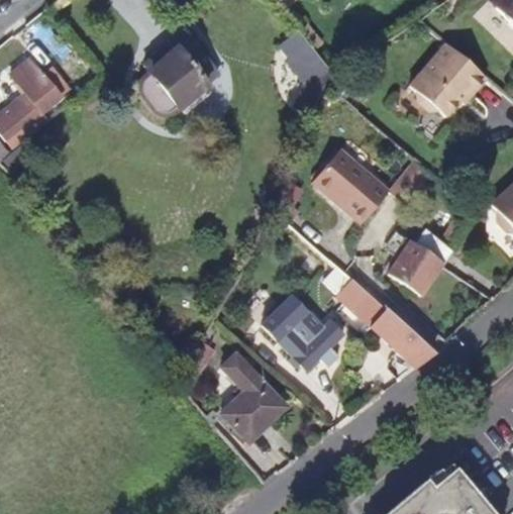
[(504,0),(498,6),(512,20),(512,0),(504,0)]
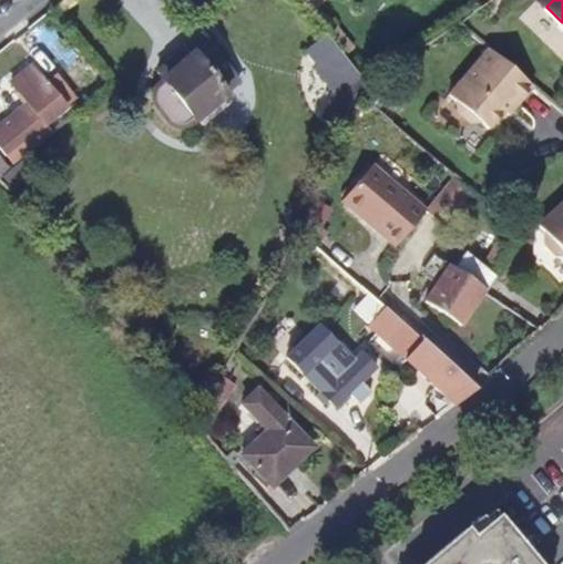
[(223,84),(237,73),(208,36),(193,48),(202,59),(171,82),(165,86),(163,90),(160,95),(160,99),(159,101),(160,104),(172,120),(173,122),(175,123),(177,125),(181,126),(185,126),(190,125),(193,124),(198,120),(200,121),(201,120),(231,96),(232,95),(223,84)]
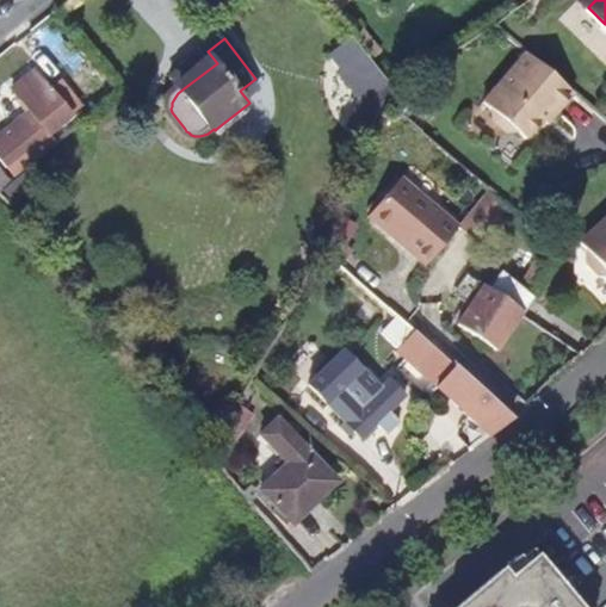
[(561,111),(580,91),(531,50),(487,100),(495,109),(496,119),(509,131),(520,130),(529,137),(545,118),(556,106),(561,111)]
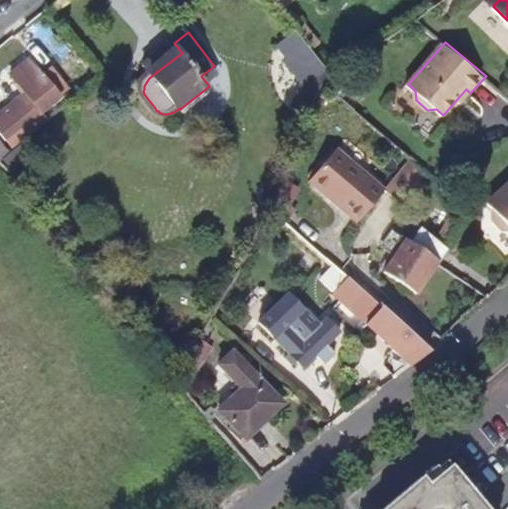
[(145,64),(154,74),(182,53),(174,43),(145,64)]
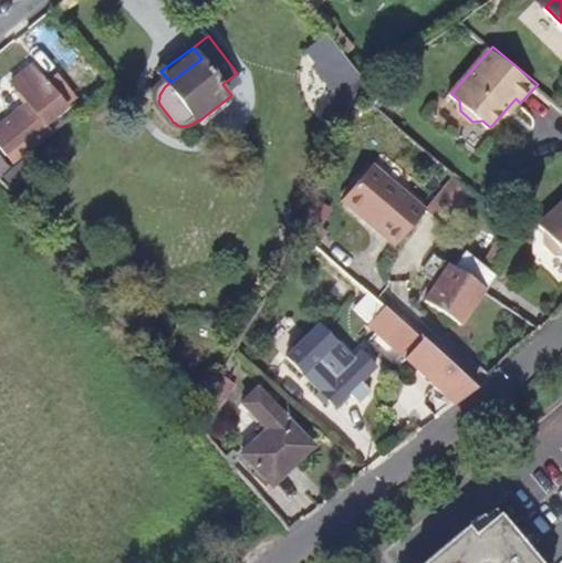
[(365,79),(340,48),(326,59),(352,89),(365,79)]
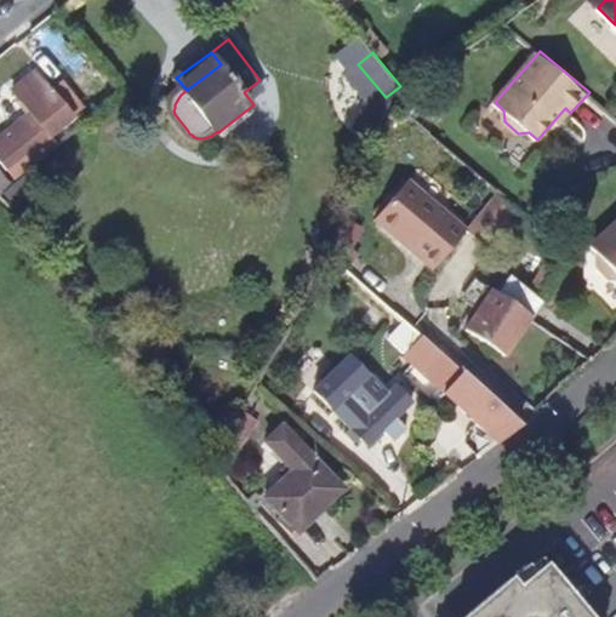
[(57,146),(50,138),(77,116),(66,103),(78,93),(66,78),(52,87),(38,69),(16,86),(34,110),(0,137),(0,149),(13,167),(18,164),(26,172),(34,165),(57,146)]
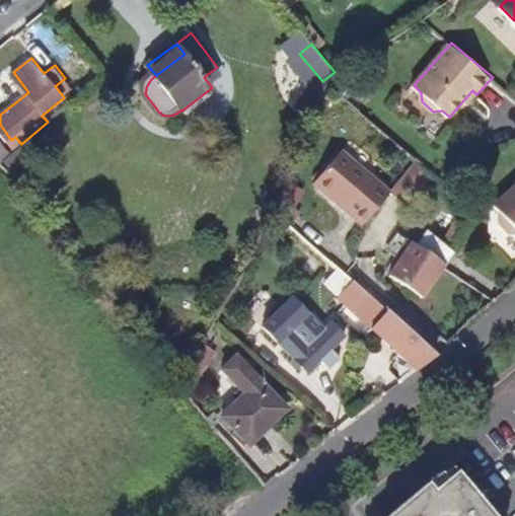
[(217,67),(204,77),(212,87),(226,77),(217,67)]
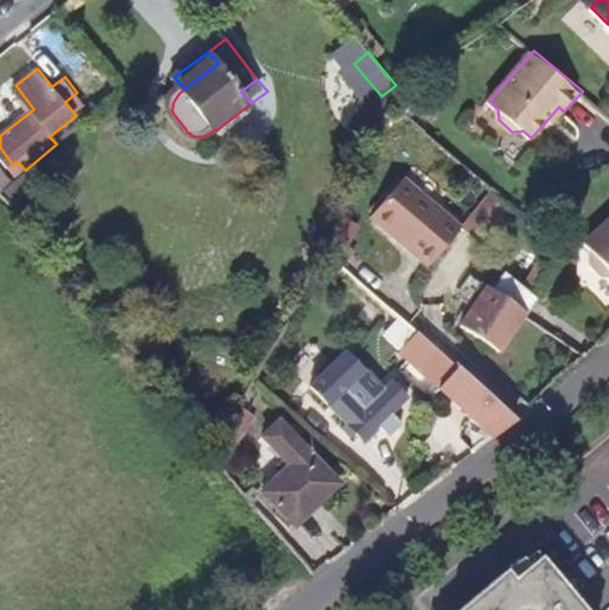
[(249,104),(217,130),(222,136),(222,137),(223,137),(224,137),(254,113),(255,112),(254,112),(249,104)]
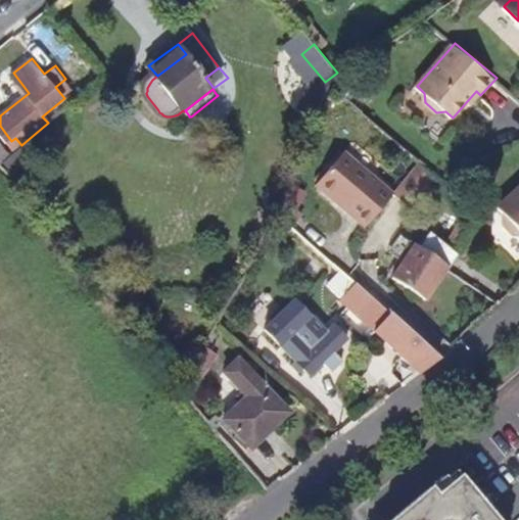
[(471,105),(480,95),(476,91),(467,101),(471,105)]
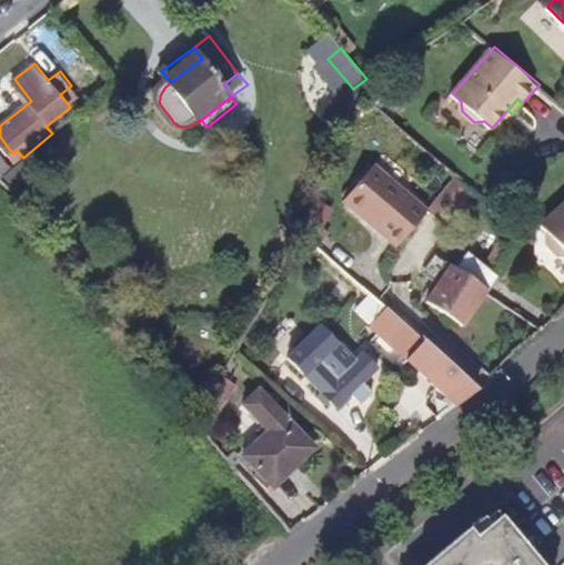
[(0,177),(4,173),(13,167),(0,150),(0,177)]
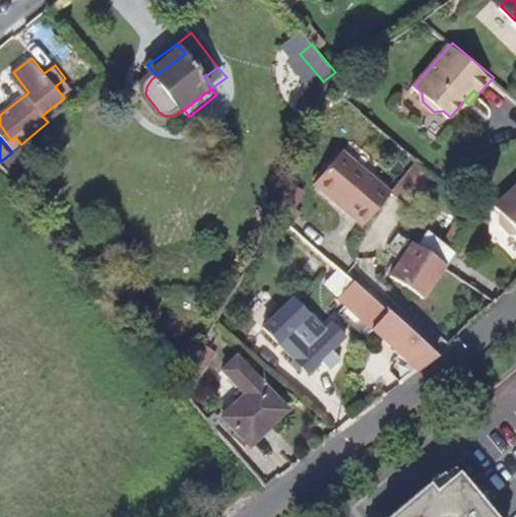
[(15,172),(40,150),(28,138),(21,144),(12,152),(4,158),(15,172)]
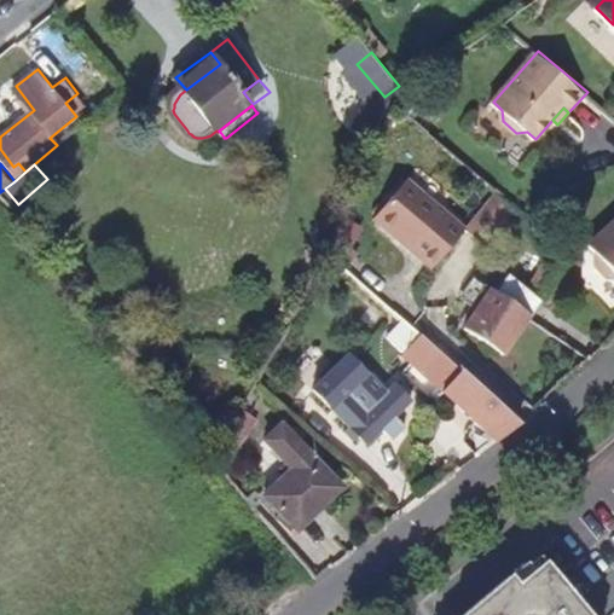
[(436,265),(468,227),(410,178),(377,216),(434,265),(436,265)]
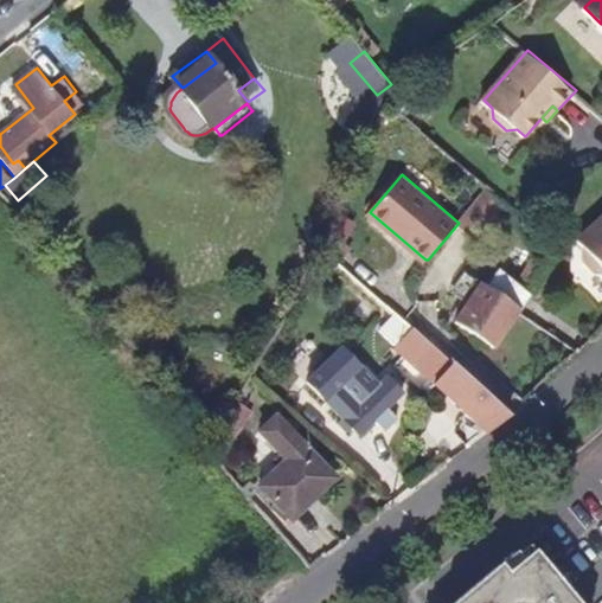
[(478,239),(510,201),(491,186),(459,223),(478,239)]
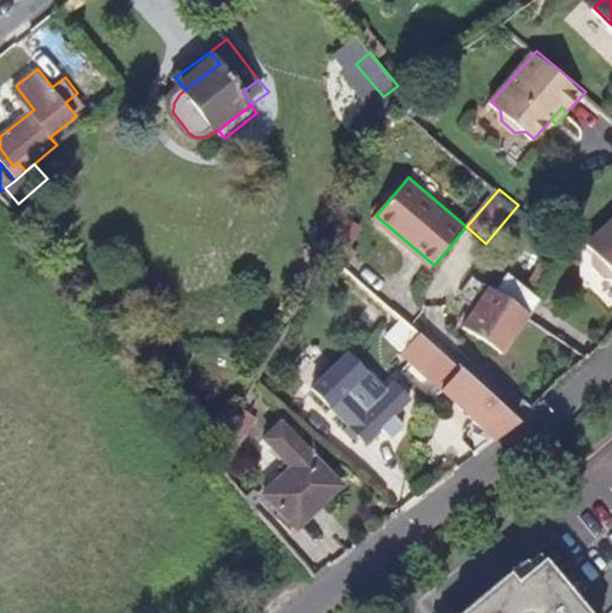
[(352,246),(364,224),(343,212),(339,224),(331,237),(328,248),(346,264),(360,249),(352,246)]
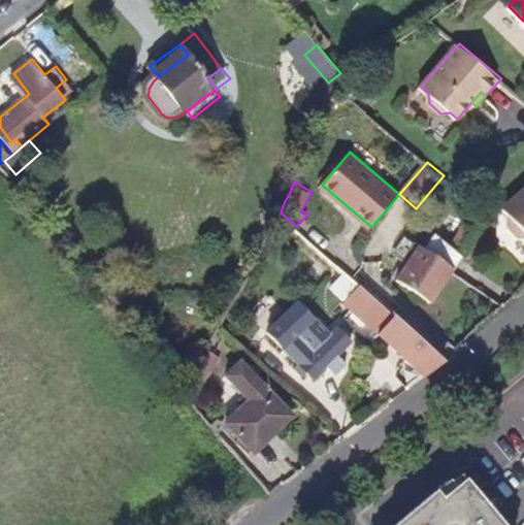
[(523,186),(502,206),(509,214),(510,224),(520,234),(523,235),(523,186)]
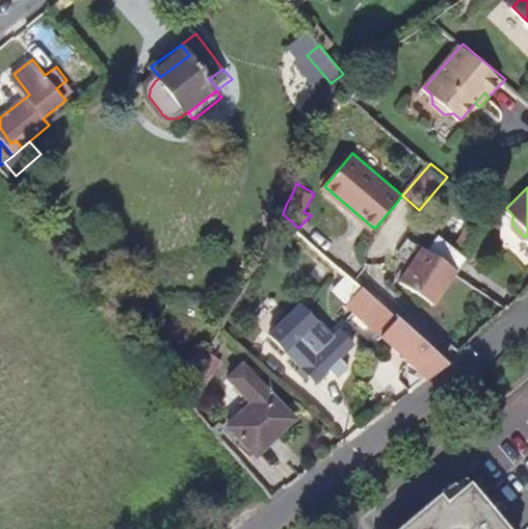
[(430,249),(459,268),(467,257),(455,248),(439,236),(430,249)]
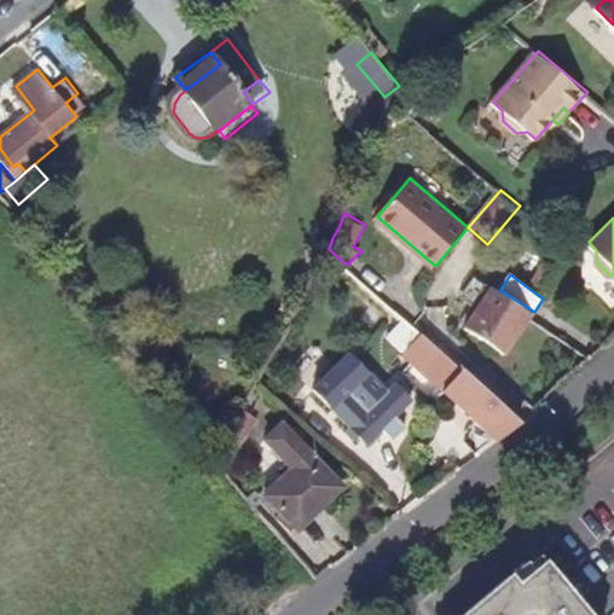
[(470,323),(494,286),(490,282),(464,319),(470,323)]
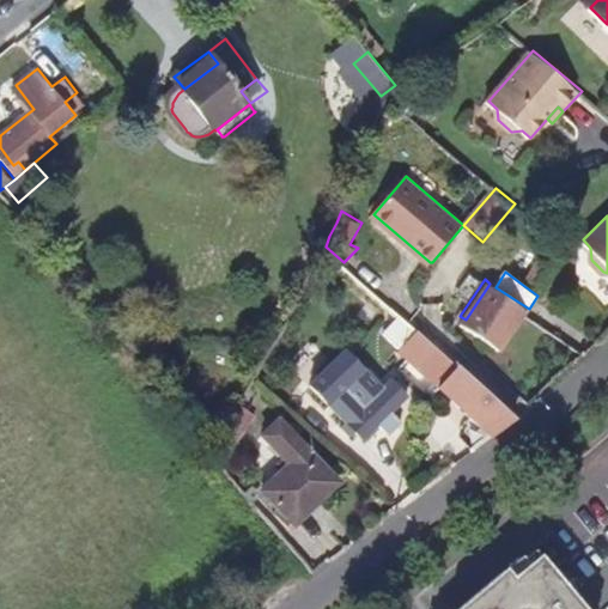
[(527,312),(529,309),(496,287),(490,284),(466,320),(463,323),(502,349),(527,312)]
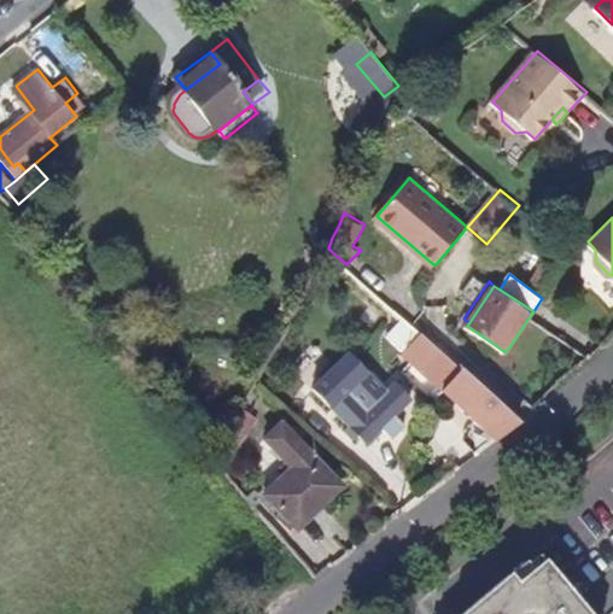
[(415,323),(408,317),(386,340),(498,440),(521,420),(415,323)]
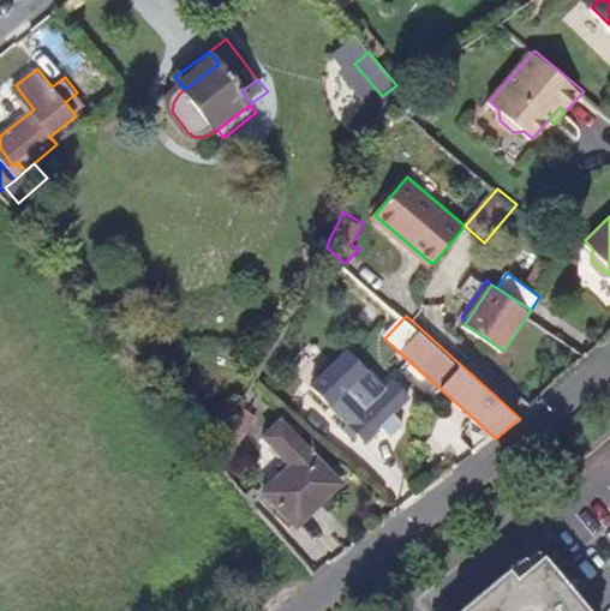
[(368,407),(348,389),(366,371),(350,354),(317,385),(368,437),(381,426),(392,414),(412,395),(396,378),(368,407)]
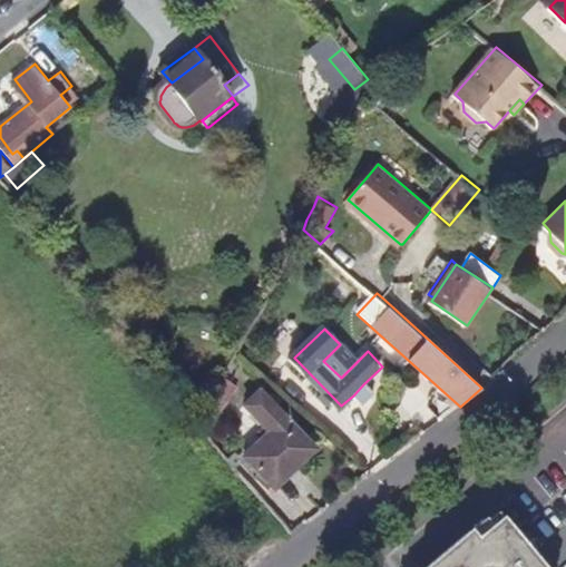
[(208,432),(241,384),(227,375),(201,422),(208,432)]
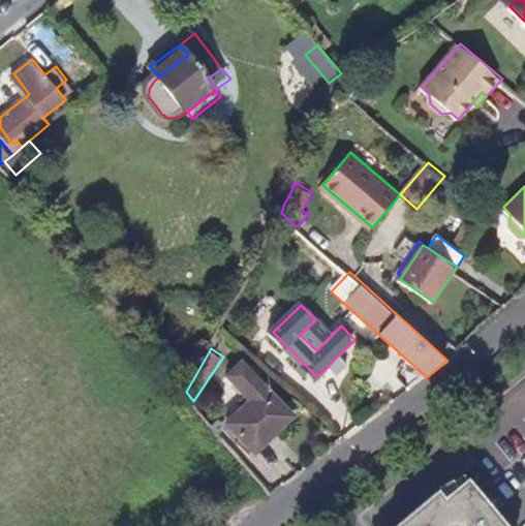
[(345,365),(337,357),(328,367),(336,375),(345,365)]
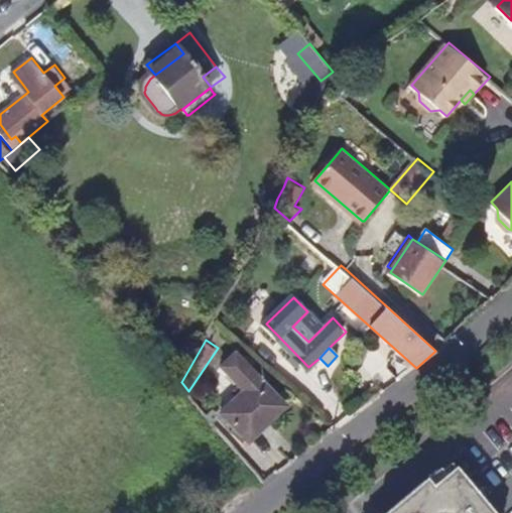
[(266,425),(287,405),(237,353),(224,366),(242,384),(237,389),(242,394),(224,411),(249,438),(264,423),(266,425)]
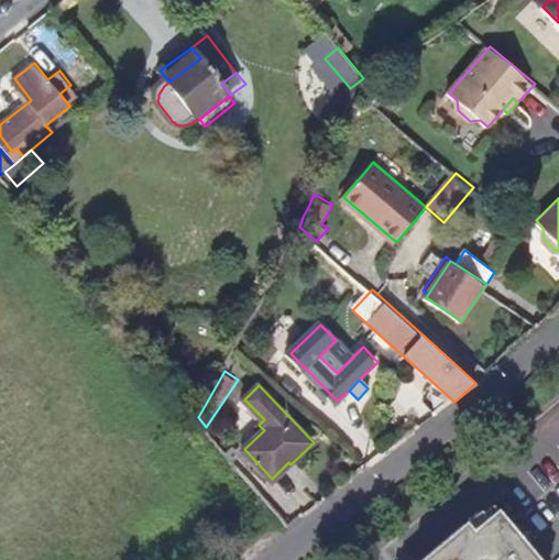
[(276,483),(293,467),(291,464),(288,462),(272,479),(276,483)]
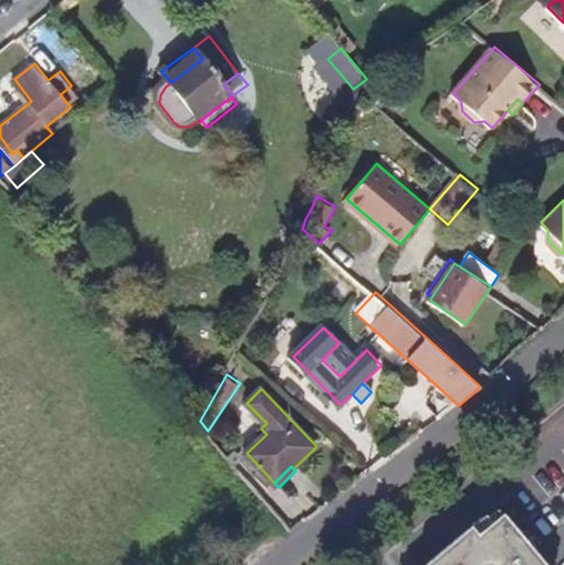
[(544,564),(541,561),(503,515),(477,536),(471,527),(426,564),(544,564)]
